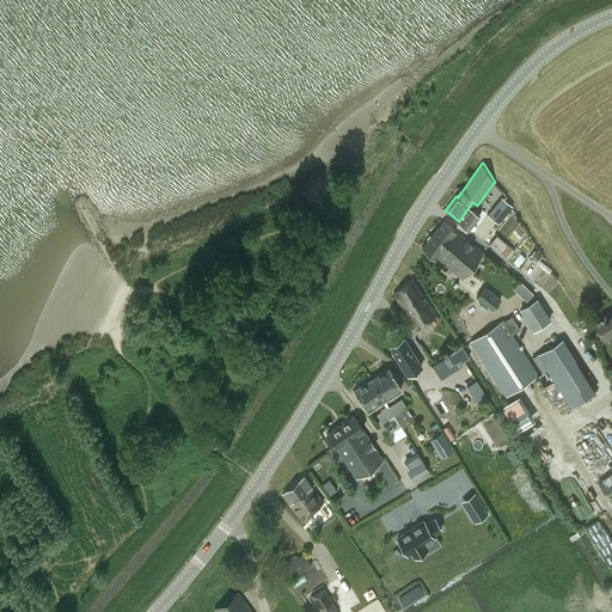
[(501,196),(487,214),(497,224),(499,222),(513,207),(513,206),(503,199),(501,196)]
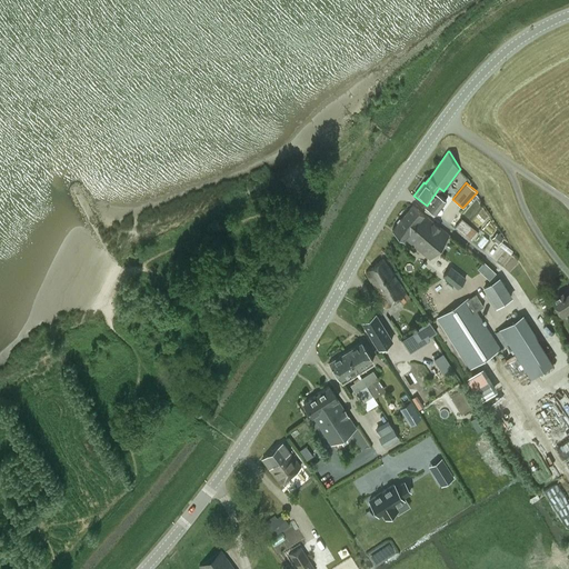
[(439,188),(427,206),(435,211),(448,193),(443,191),(439,188)]
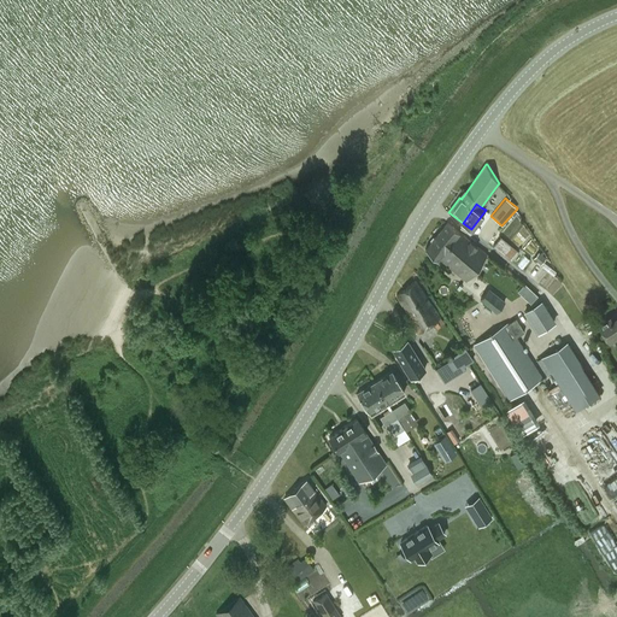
[(439,259),(439,258),(459,233),(446,222),(425,248),(439,259)]
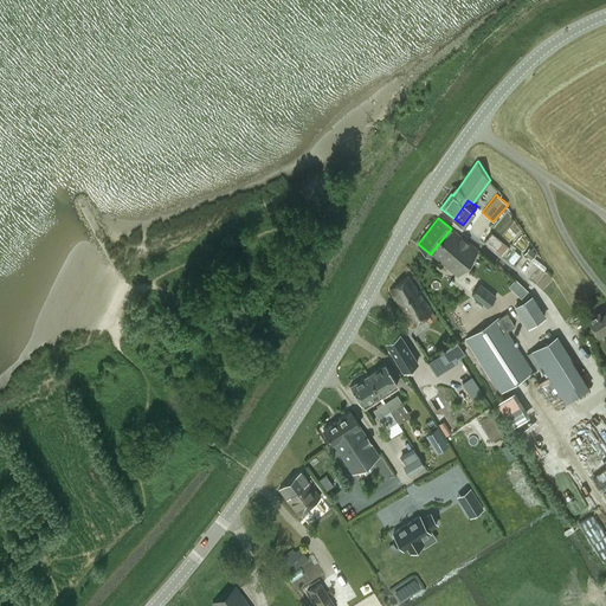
[(478,250),(451,229),(431,253),(462,278),(465,274),(462,271),(478,250)]
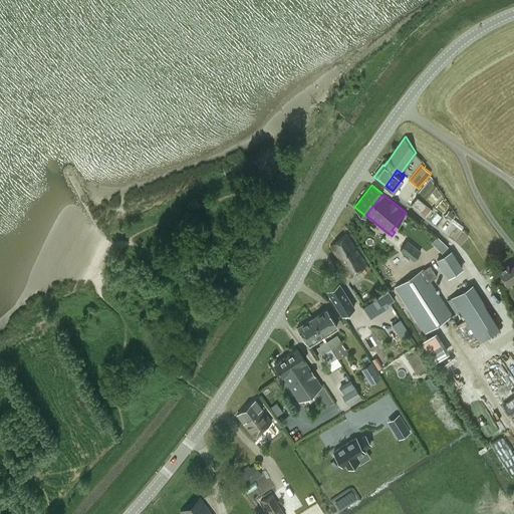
[(425,216),(431,209),(418,197),(411,205),(425,216)]
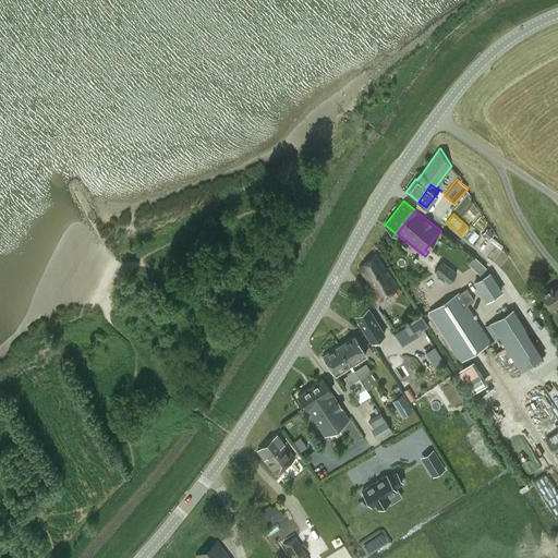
[(487,228),(483,233),(488,239),(494,233),(487,228)]
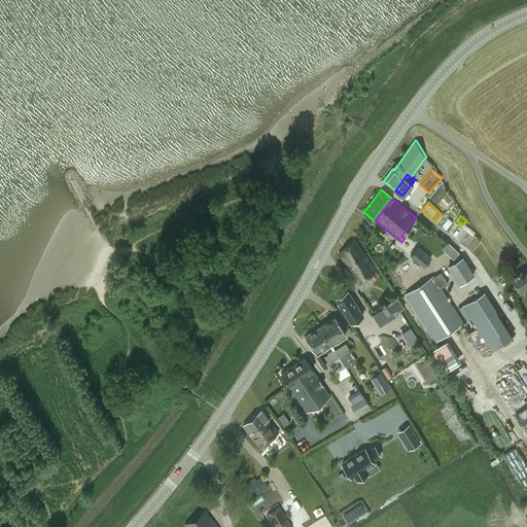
[(357,283),(376,270),(355,240),(339,253),(351,272),(351,274),(357,283)]
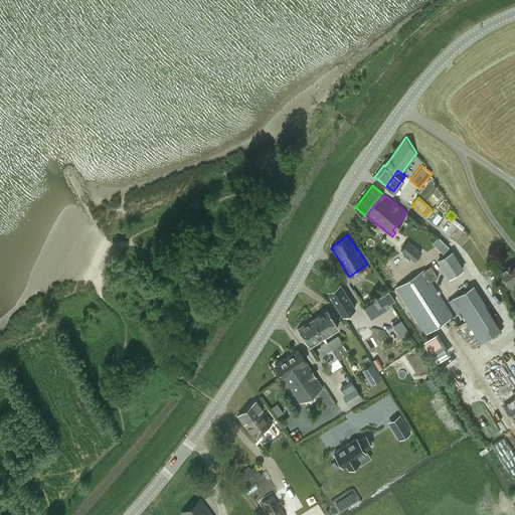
[(436,246),(441,240),(438,237),(432,242),(436,246)]
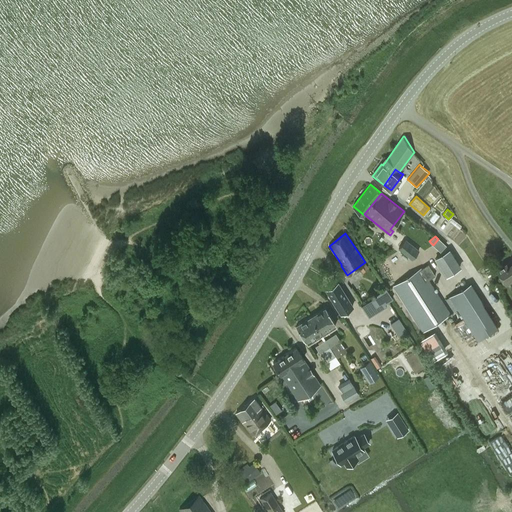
[(412,258),(418,250),(405,240),(399,248),(412,258)]
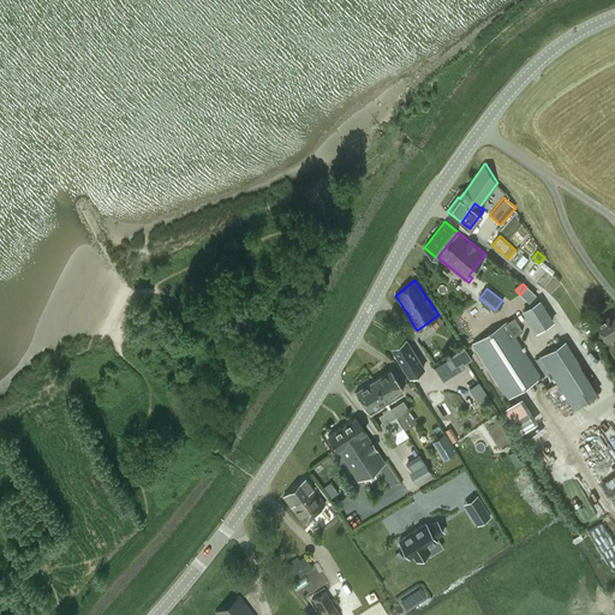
[(539,300),(523,311),(536,332),(553,321),(539,300)]
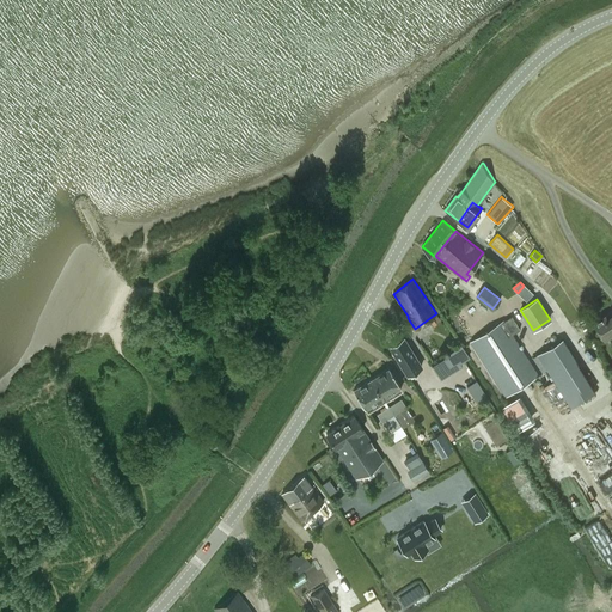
[(506,395),(538,374),(512,334),(520,329),(512,316),(503,320),(471,342),(506,395)]
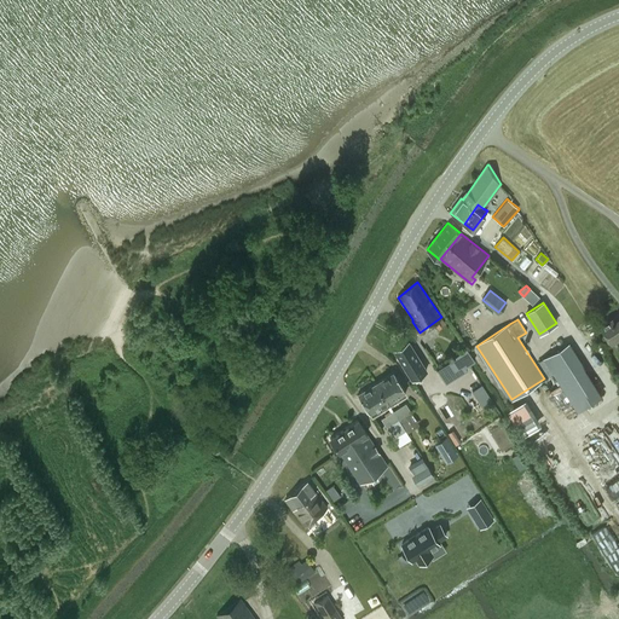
[(618,319),(613,324),(611,322),(603,325),(613,341),(618,336),(618,319)]
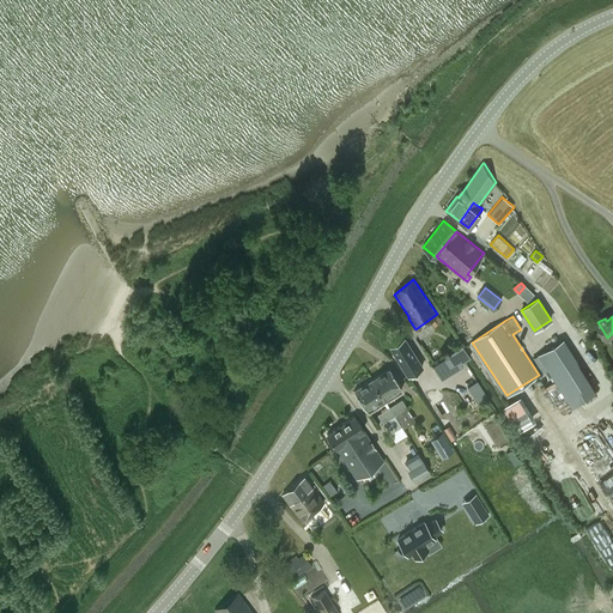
[(407,375),(422,366),(405,338),(390,347),(407,375)]
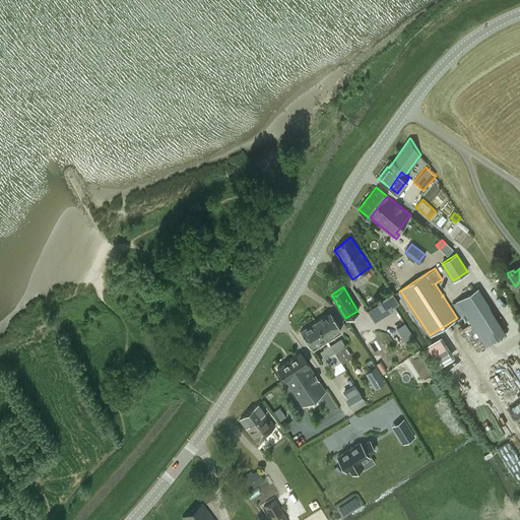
[(505,331),(477,286),(456,301),(483,344),(505,331)]
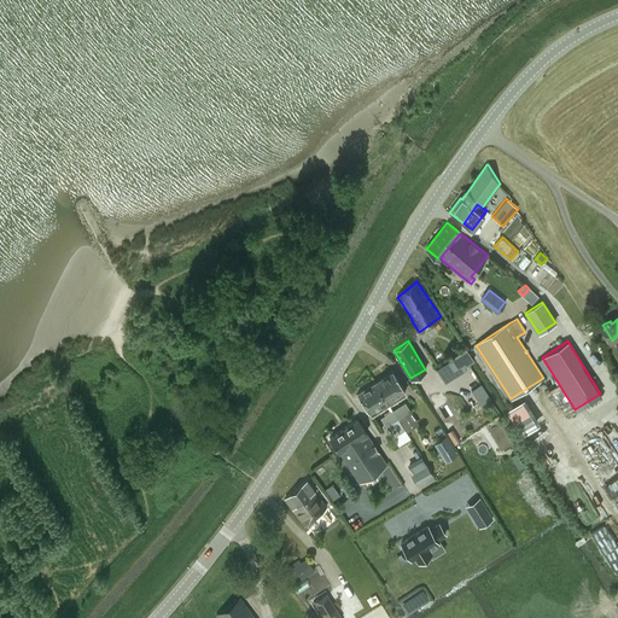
[(450,350),(444,354),(448,360),(454,369),(470,359),(462,349),(453,355),(450,350)]
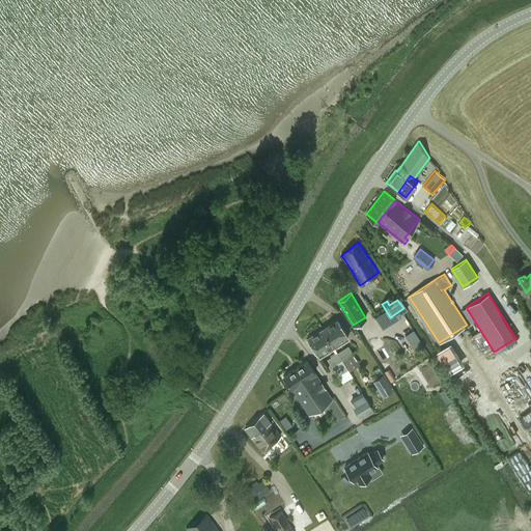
[(390,317),(385,309),(374,316),(379,324),(390,317)]
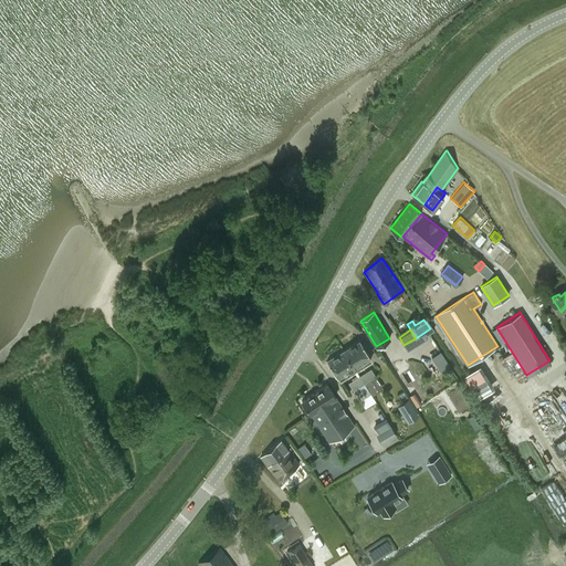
[(344,350),(355,369),(370,358),(359,341),(344,350)]
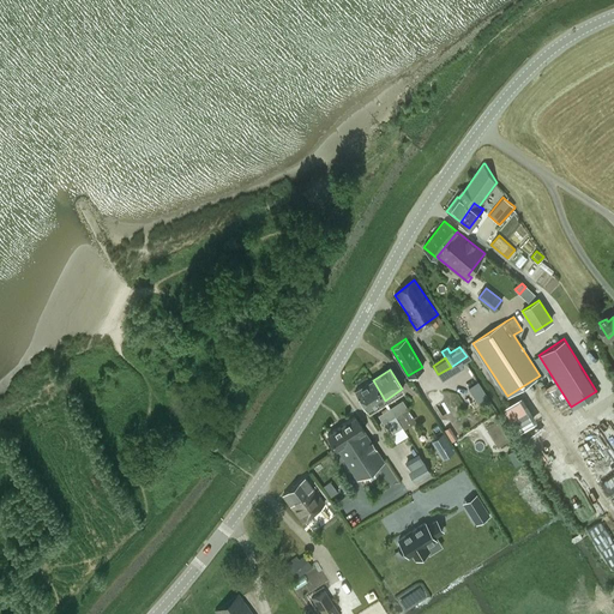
[(368,411),(385,401),(373,380),(356,391),(368,411)]
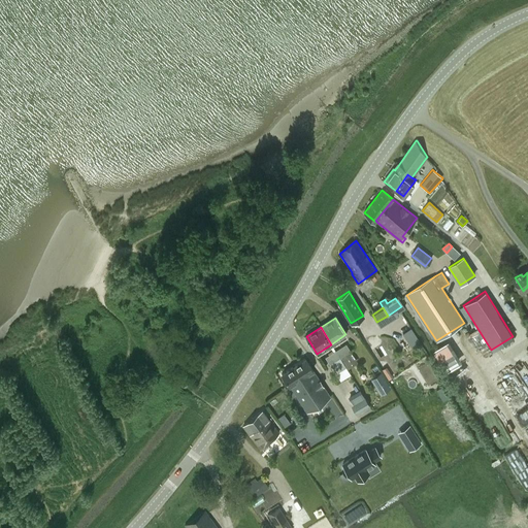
[(410,328),(402,333),(408,343),(417,338),(410,328)]
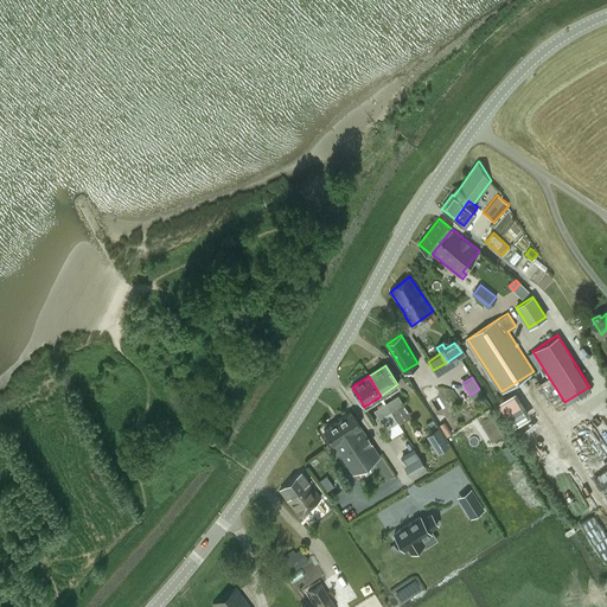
[(385,403),(391,410),(402,403),(397,395),(385,403)]
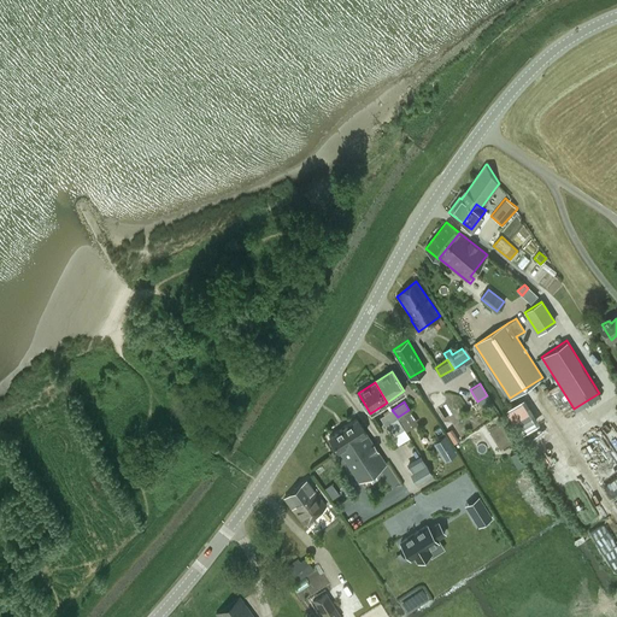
[(388,423),(398,417),(392,410),(381,417),(386,425),(388,423)]
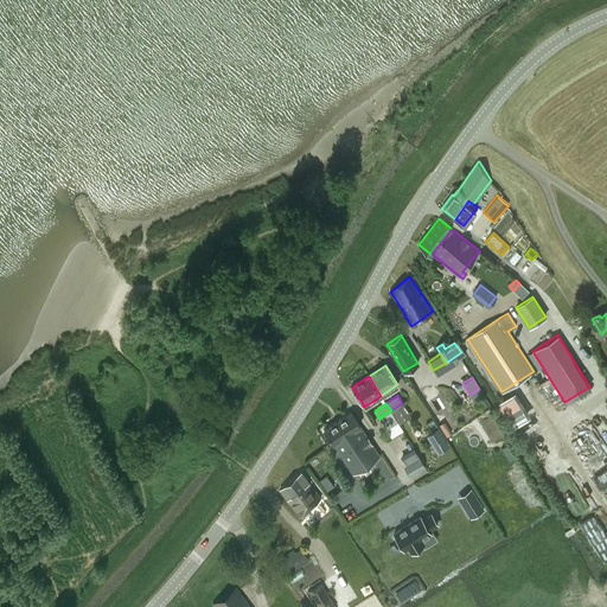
[(382,416),(384,421),(387,425),(389,428),(398,422),(397,421),(396,419),(391,410),(382,416)]
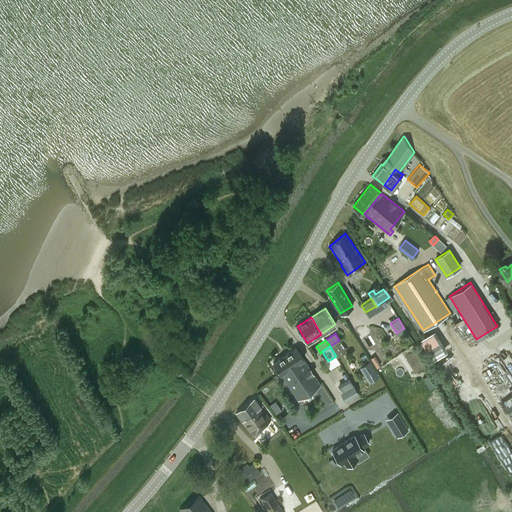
[(296,348),(273,362),(281,374),(297,397),(319,382),(296,348)]
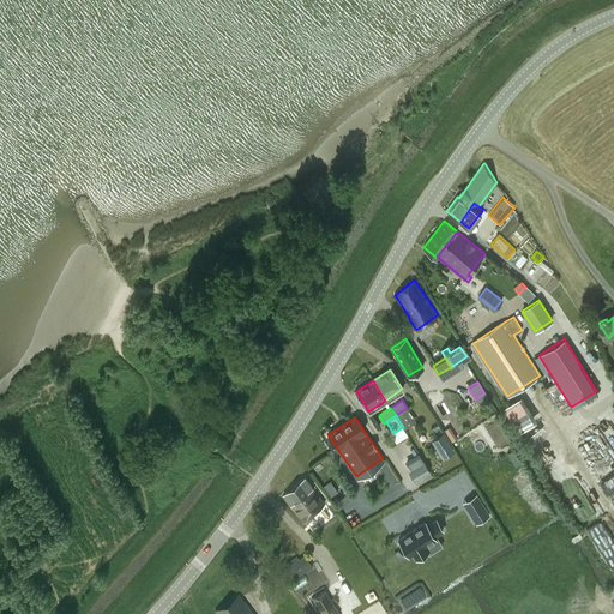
[(441,433),(432,439),(443,457),(452,450),(441,433)]
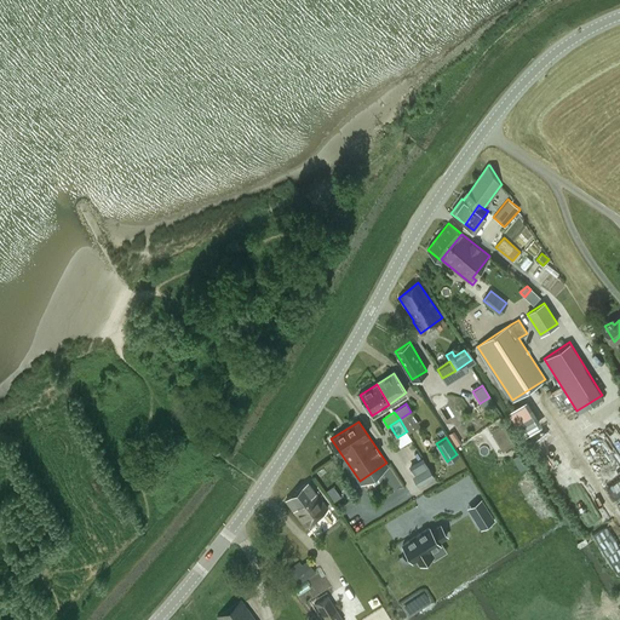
[(424,460),(419,463),(420,464),(424,470),(429,478),(434,476),(429,466),(424,460)]
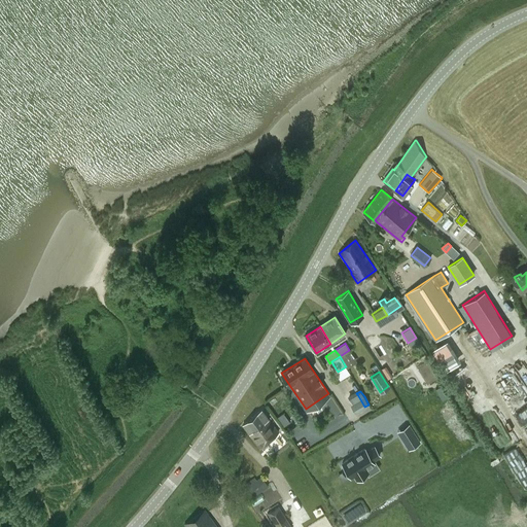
[(260,410),(243,425),(260,447),(279,431),(260,410)]
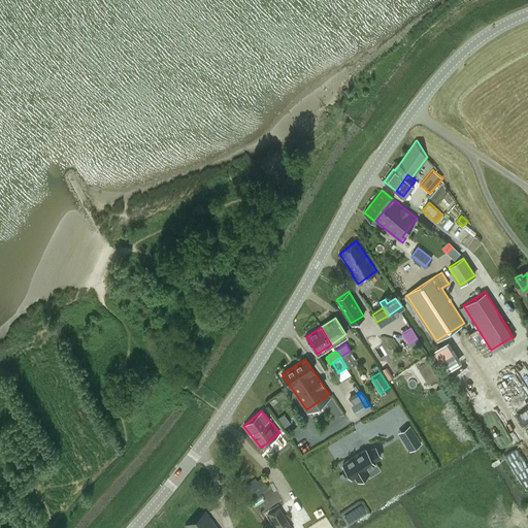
[(416,435),(404,442),(409,450),(421,442),(416,435)]
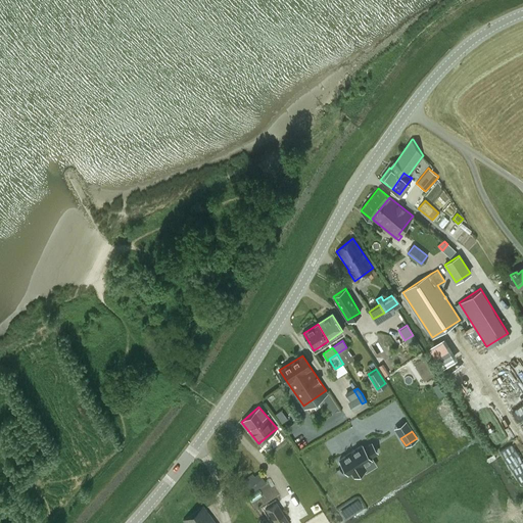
[(347,455),(339,460),(348,473),(351,471),(354,475),(364,470),(365,469),(362,465),(371,459),(369,457),(371,456),(377,452),(371,443),(364,447),(362,445),(353,450),(353,449),(347,455)]
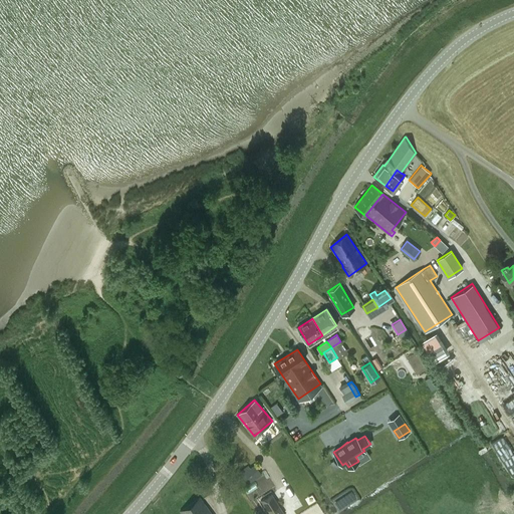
[(239,472),(247,483),(256,477),(248,466),(239,472)]
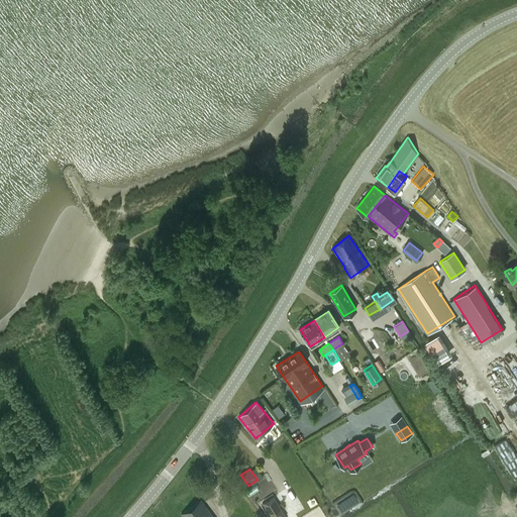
[(274,497),(263,504),(271,516),(285,516),(286,516),(274,497)]
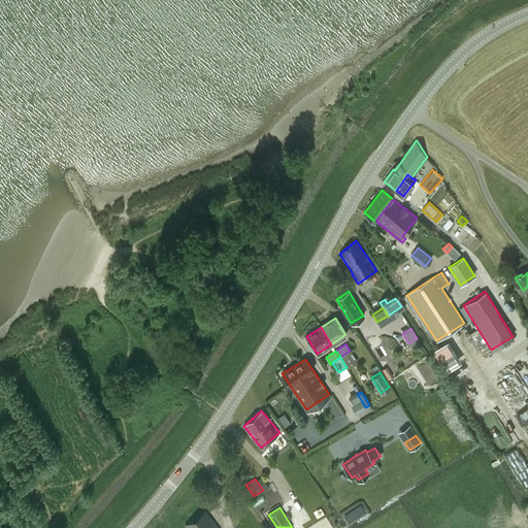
[(187,527),(217,527),(205,510),(185,525),(187,527)]
